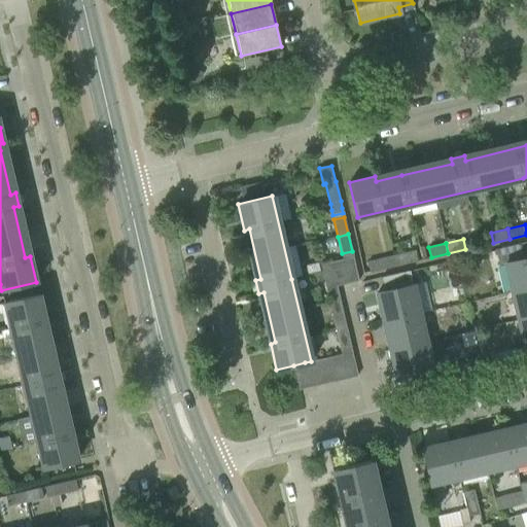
[(520,245),(494,251),(497,265),(505,264),(512,291),(526,287),(526,257),(523,259),(520,245)]
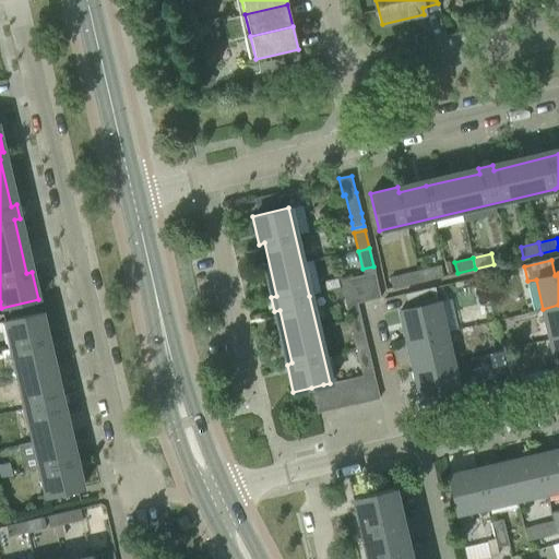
[(440,265),(417,271),(419,282),(443,276),(440,265)]
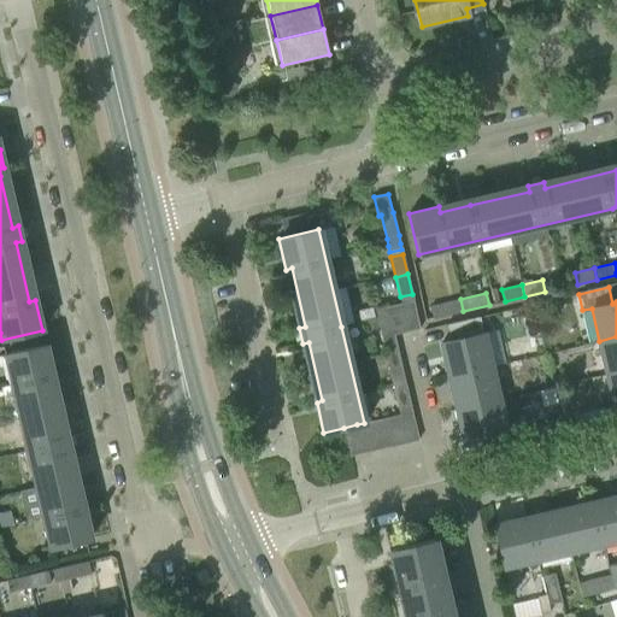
[(463,311),(460,299),(430,306),(433,318),(463,311)]
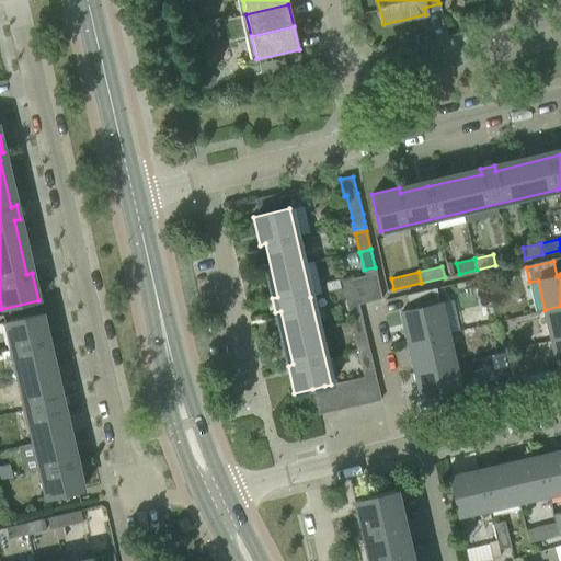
[(381,299),(377,281),(376,274),(364,277),(369,301),(381,299)]
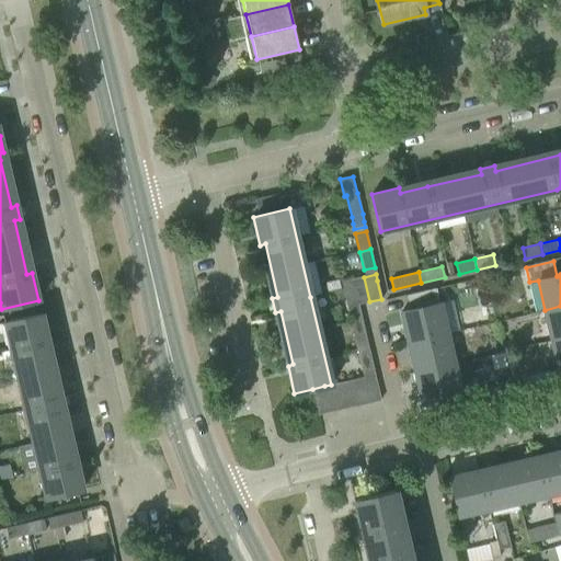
[(369,301),(364,277),(352,279),(358,305),(369,301)]
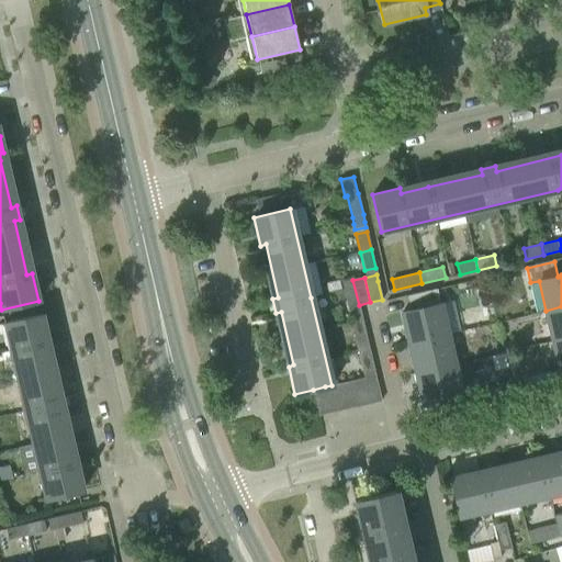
[(359,305),(352,280),(340,283),(347,307),(359,305)]
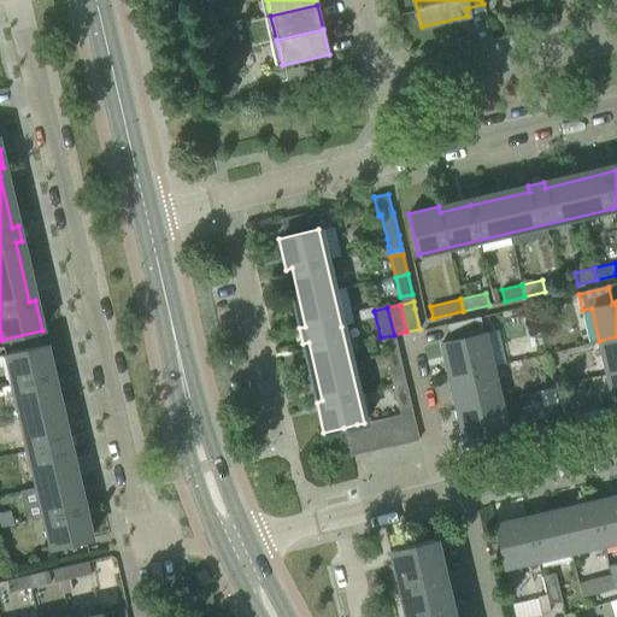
[(483,333),(464,338),(441,344),(448,377),(491,366),(483,333)]
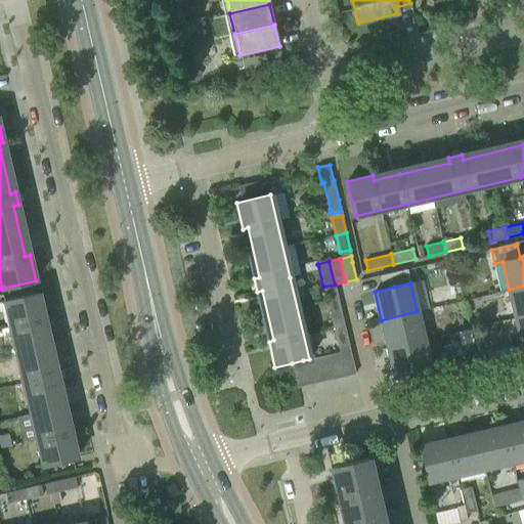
[(523,315),(523,286),(509,290),(515,318),(523,315)]
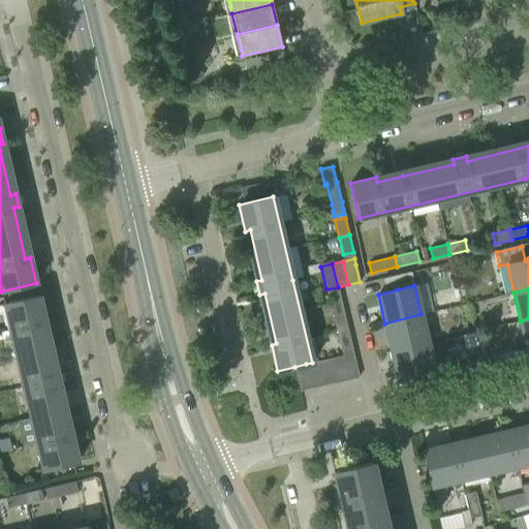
[(19,300),(4,304),(10,330),(17,355),(24,386),(31,417),(17,421),(23,446),(37,443),(43,469),(58,466),(78,462),(72,435),(67,436),(61,410),(55,386),(60,385),(57,372),(52,373),(47,348),(40,322),(45,321),(39,296),(19,300)]
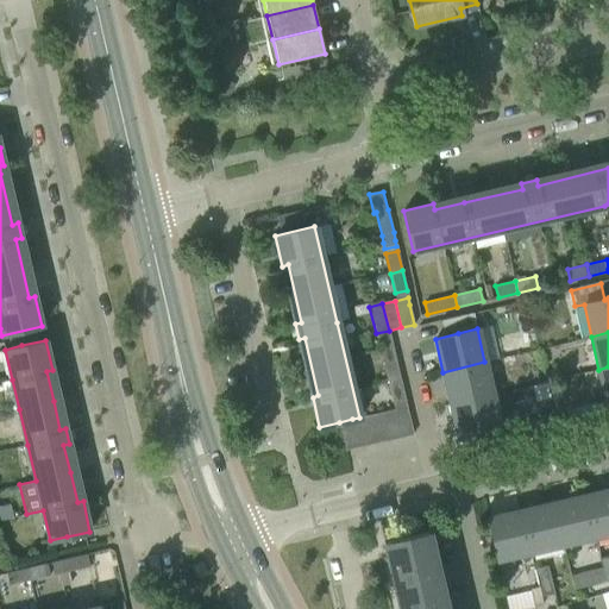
[(391,343),(380,346),(384,365),(396,363),(391,343)]
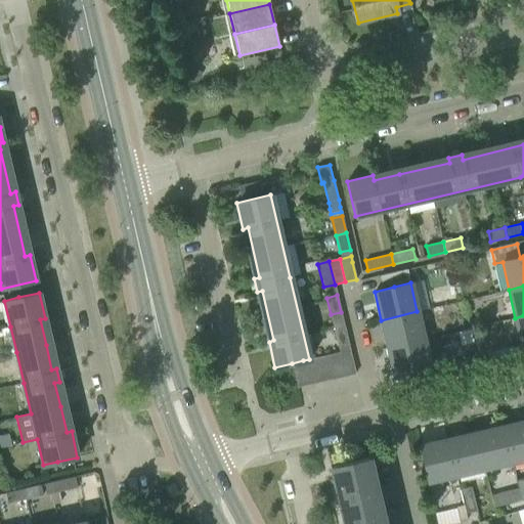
[(424,339),(417,311),(381,320),(388,348),(424,339)]
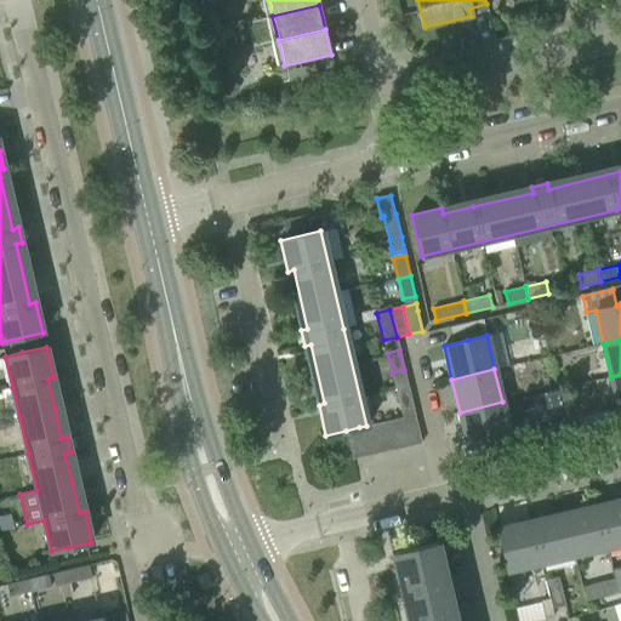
[(620,409),(620,374),(610,377),(619,410),(620,409)]
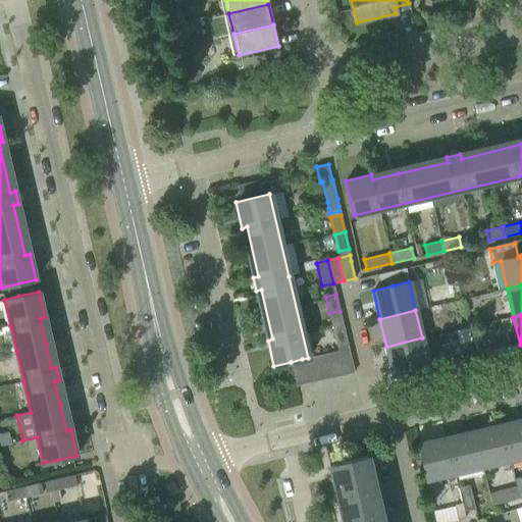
[(343,322),(341,315),(330,318),(331,325),(343,322)]
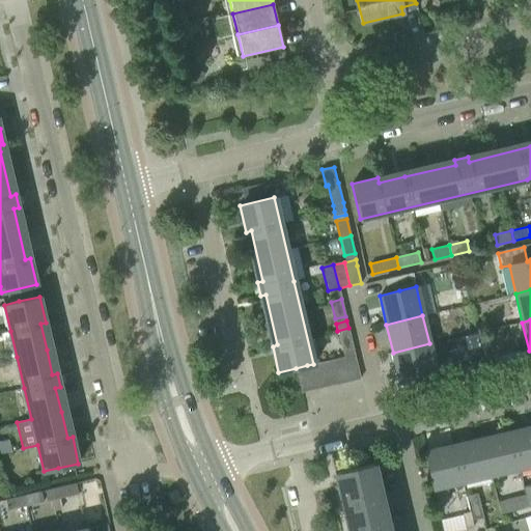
[(485,320),(474,325),(477,334),(488,329),(485,320)]
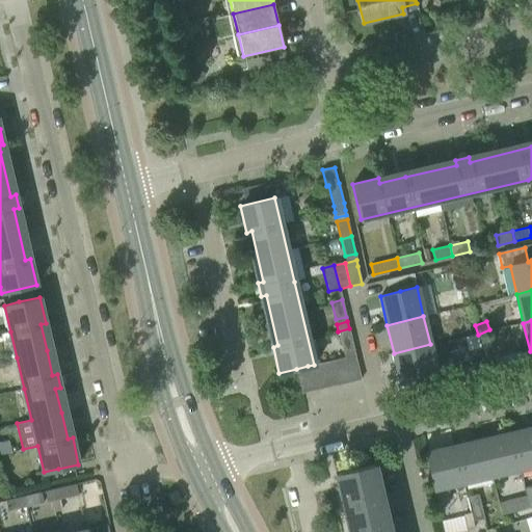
[(354,351),(349,328),(338,331),(343,353),(354,351)]
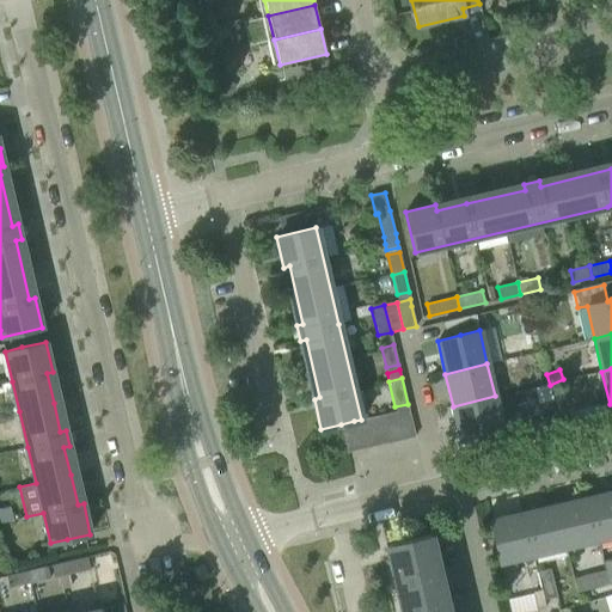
[(495,396),(453,407),(456,417),(457,426),(460,439),(499,430),(502,429),(497,407),(495,396)]
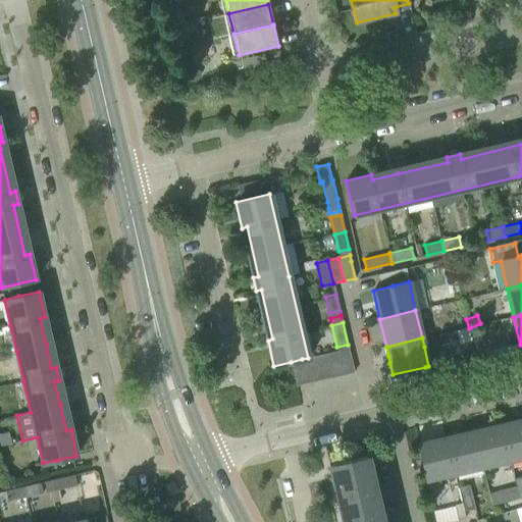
[(458,345),(463,367),(476,364),(471,342),(458,345)]
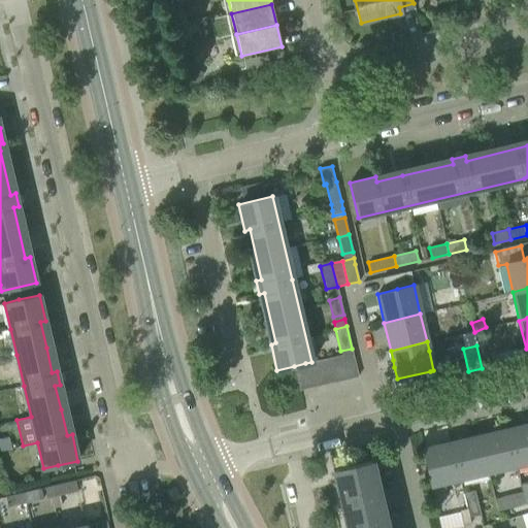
[(358,376),(353,353),(340,355),(347,380),(358,376)]
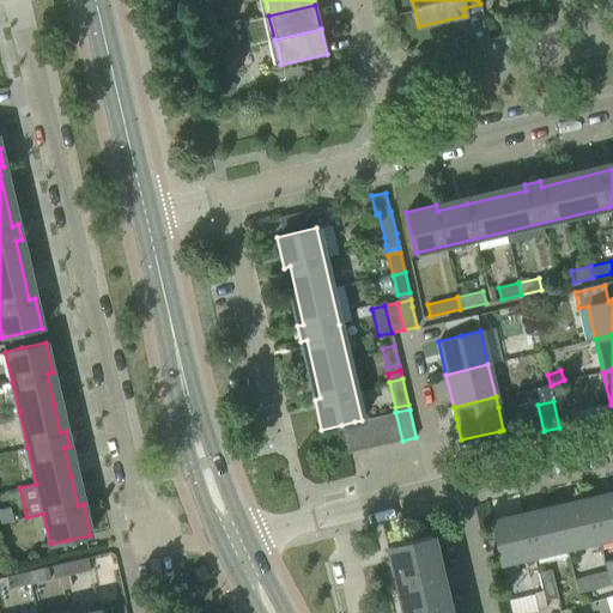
[(402,441),(395,412),(382,416),(388,444),(402,441)]
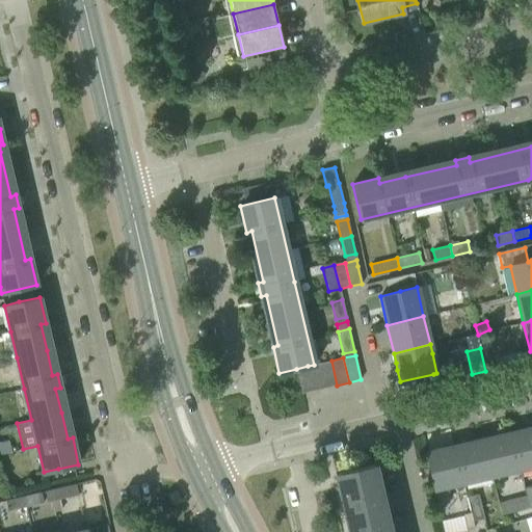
[(337,386),(331,361),(319,364),(325,388),(337,386)]
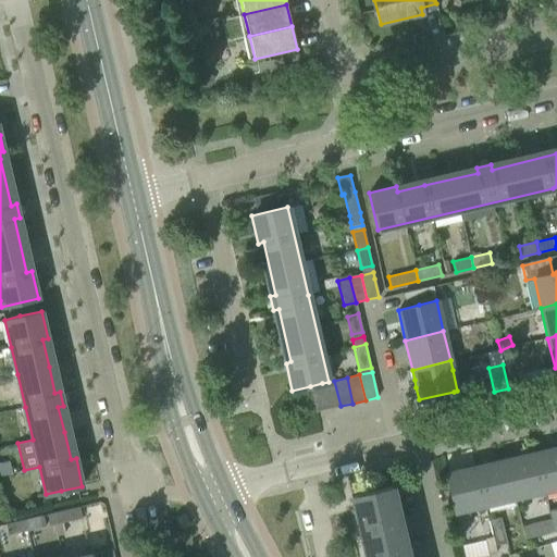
[(334,381),(329,382),(322,383),(329,409),(341,406),(334,381)]
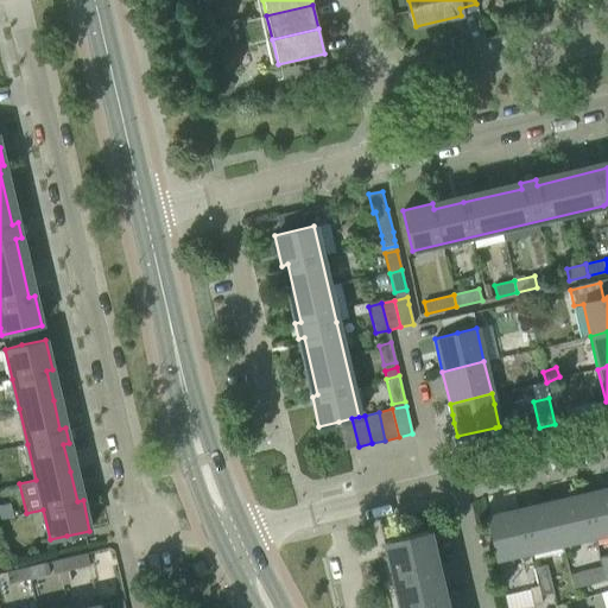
[(359,447),(352,418),(339,422),(344,450),(359,447)]
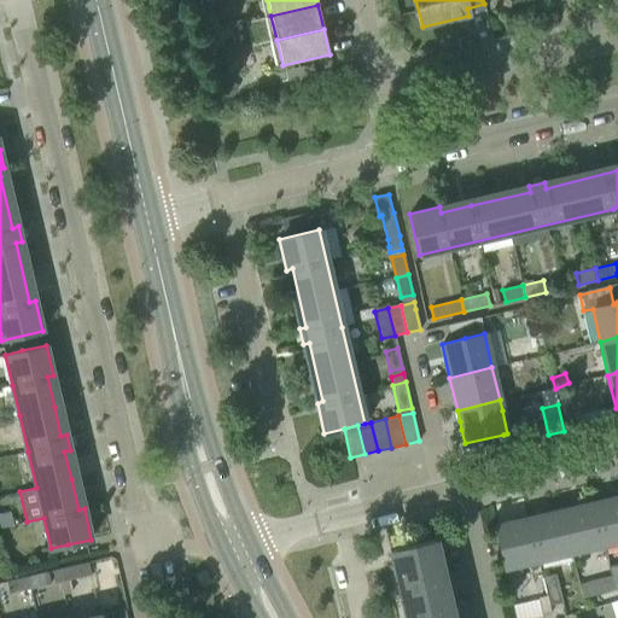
[(617,496),(594,502),(604,544),(617,541),(617,496)]
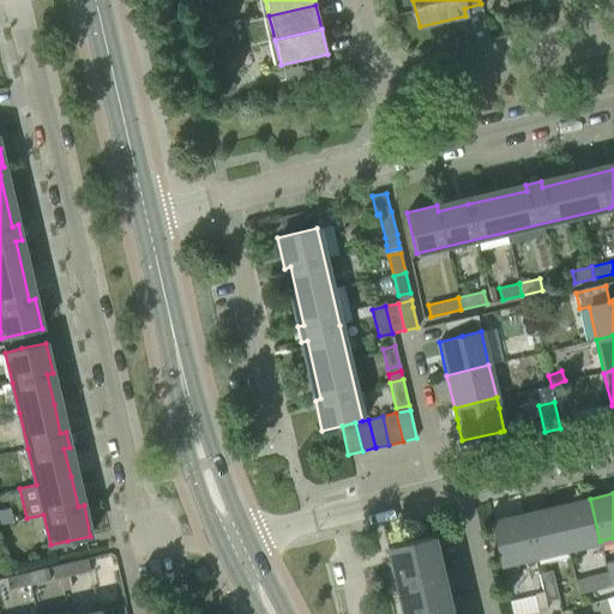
[(600,541),(590,499),(558,507),(567,549),(600,541)]
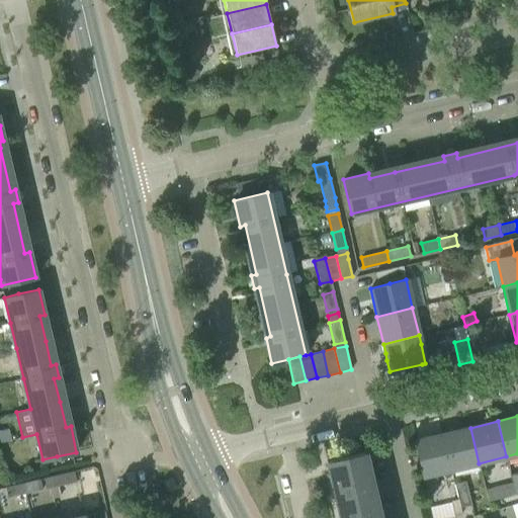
[(479,463),(470,428),(442,434),(451,469),(479,463)]
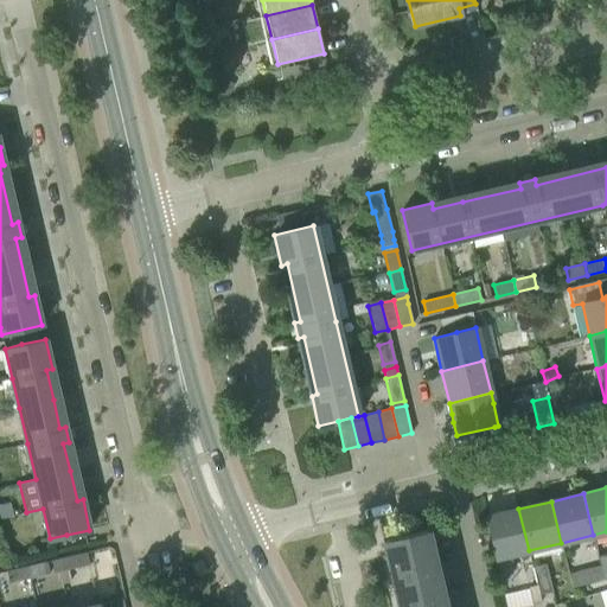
[(529,550),(518,509),(486,517),(496,558),(529,550)]
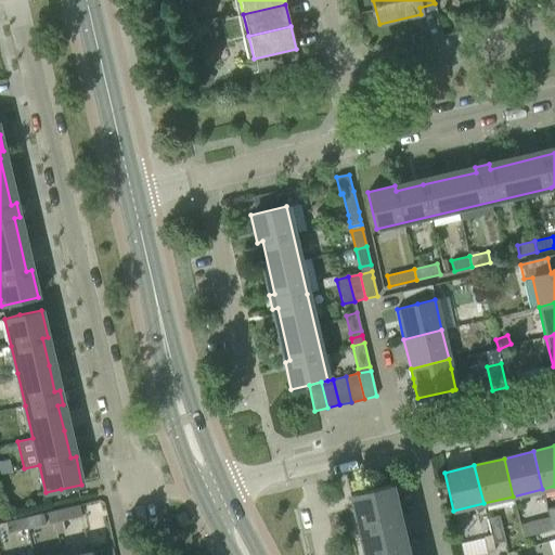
[(407,554),(401,531),(390,485),(349,494),(353,513),(359,512),(364,533),(359,534),(362,546),(368,545),(369,554),(407,554)]
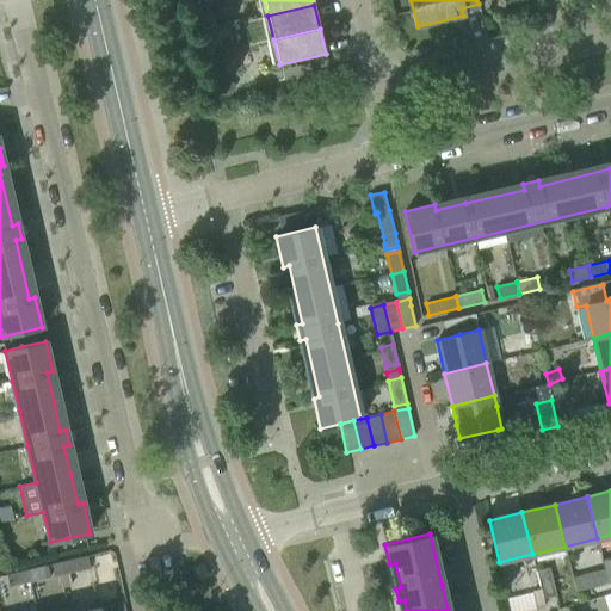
[(90,568),(87,556),(51,563),(55,576),(60,575),(62,586),(72,584),(69,573),(90,568)]
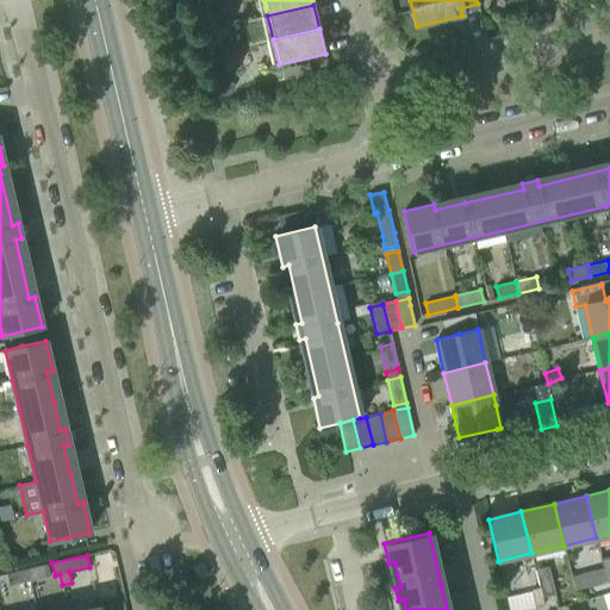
[(49,577),(47,565),(27,568),(30,580),(49,577)]
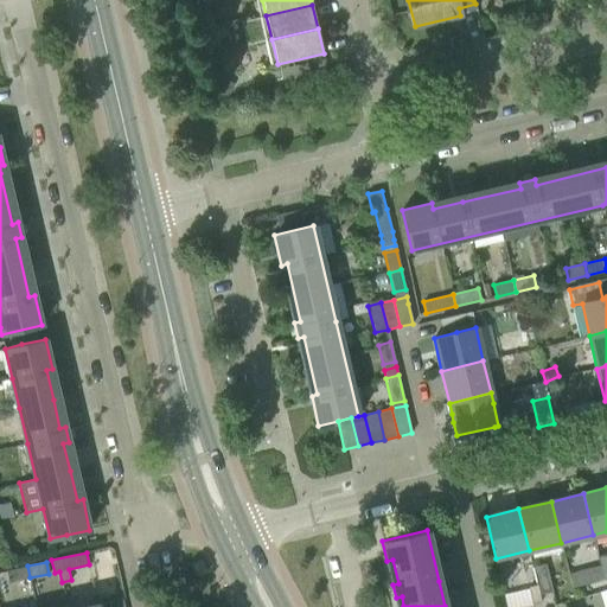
[(547,564),(532,567),(540,595),(553,592),(547,564)]
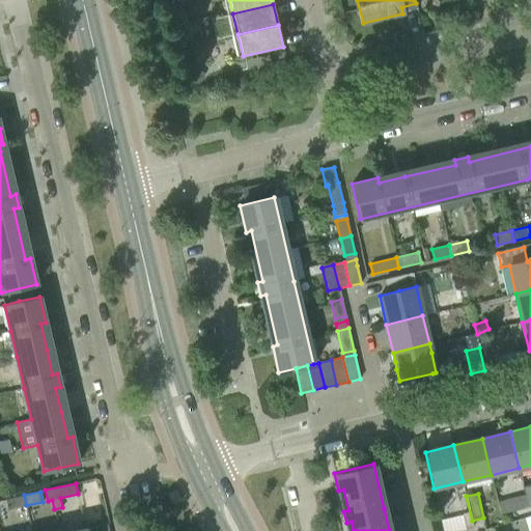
[(26,505),(24,495),(7,499),(9,509),(26,505)]
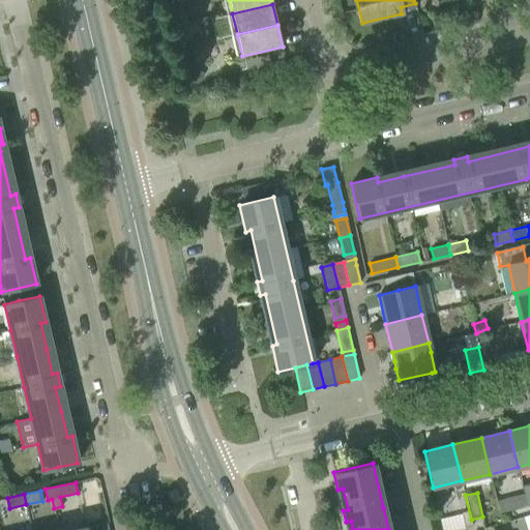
[(524,494),(496,500),(498,512),(499,512),(527,506),(527,504),(526,504),(524,494)]
